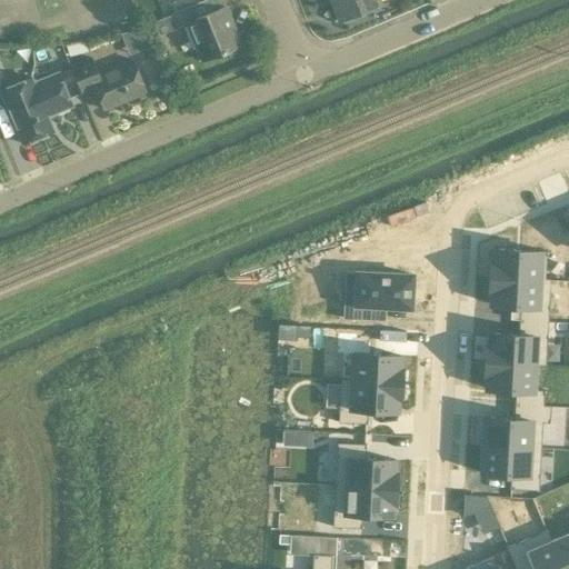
[(381,3),(380,0),(330,0),(339,21),(381,3)]
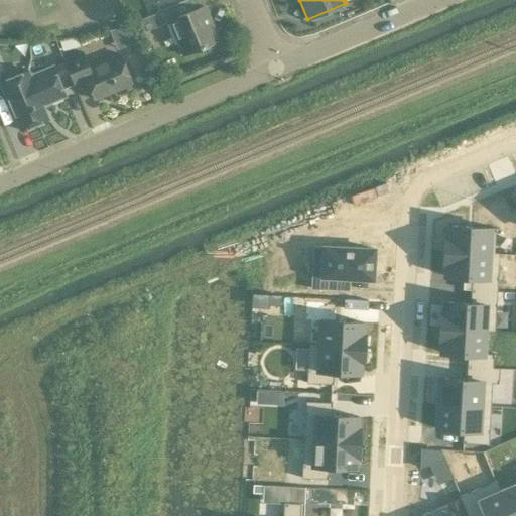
[(183,53),(217,40),(204,7),(180,16),(175,3),(155,11),(161,25),(170,21),(183,53)]
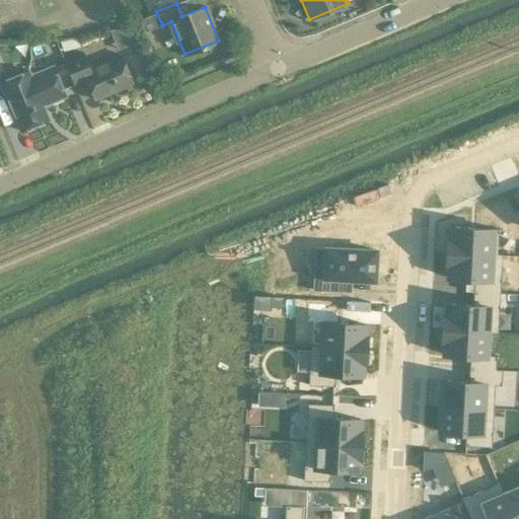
[(115,29),(120,48),(137,43),(131,24),(115,29)]
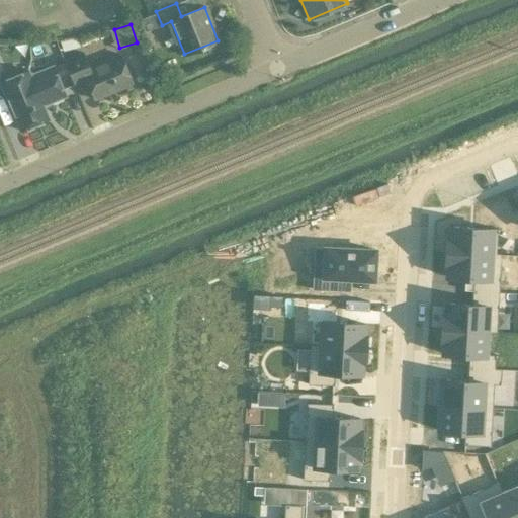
[(94,99),(132,84),(119,55),(88,67),(83,53),(64,61),(74,85),(86,80),(94,99)]
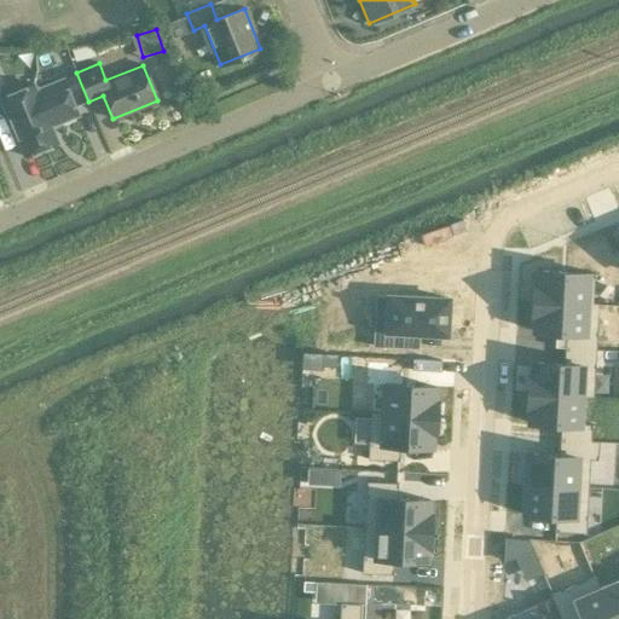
[(77,115),(62,79),(35,91),(33,85),(0,97),(0,99),(23,156),(57,143),(50,126),(77,115)]
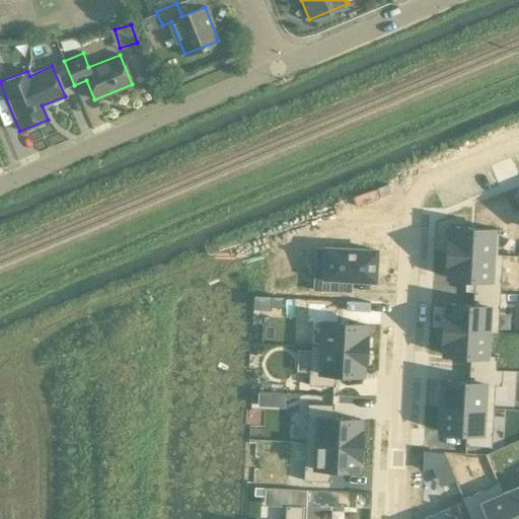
[(447,237),(446,251),(497,254),(497,253),(498,229),(450,227),(449,237),(447,237)]
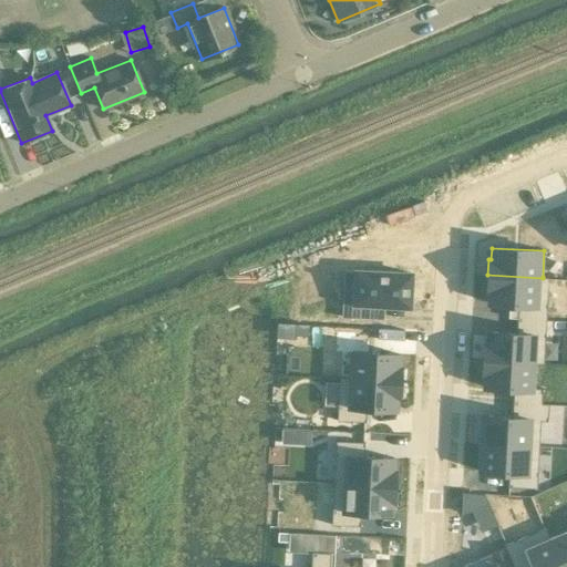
[(344,270),(342,317),(378,319),(378,306),(384,306),(409,307),(411,274),(344,270)]
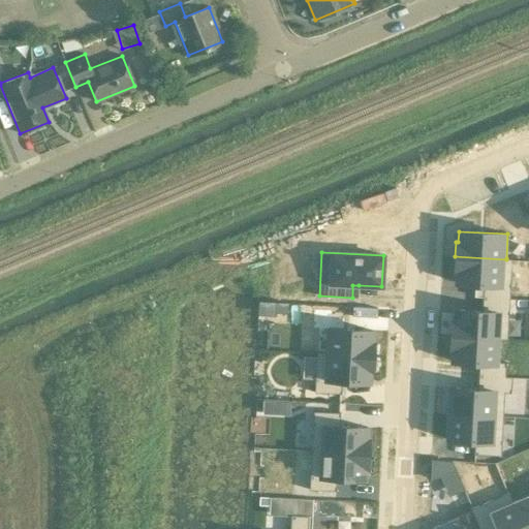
[(455,256),(455,272),(456,272),(456,282),(484,284),(483,298),(509,299),(511,258),(506,258),(506,259),(455,256)]
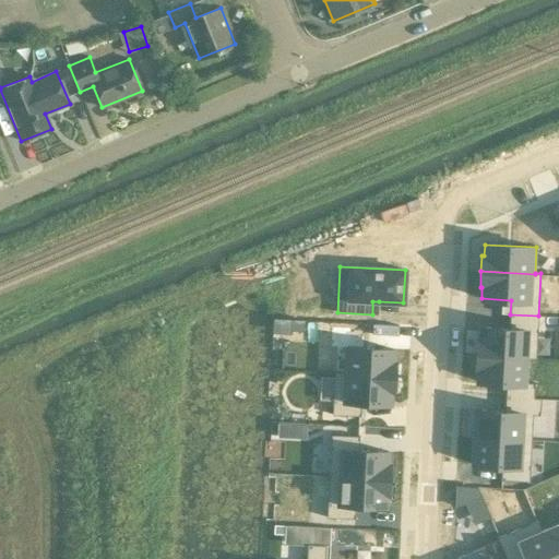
[(477,339),(476,354),(525,357),(525,358),(536,358),(538,316),(510,314),(509,329),(479,326),(479,339),(477,339)]
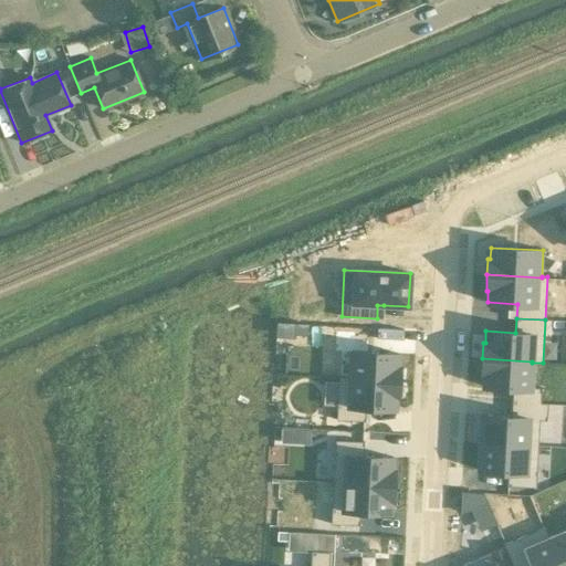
[(307,324),(295,323),(295,334),(307,335),(307,324)]
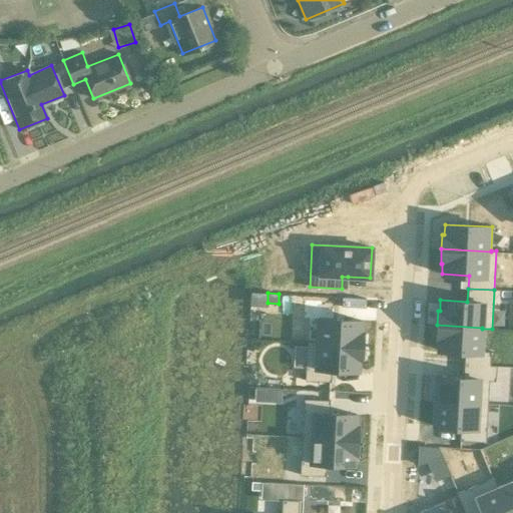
[(317,343),(317,344),(362,346),(362,332),(361,332),(361,321),(318,319),(317,343)]
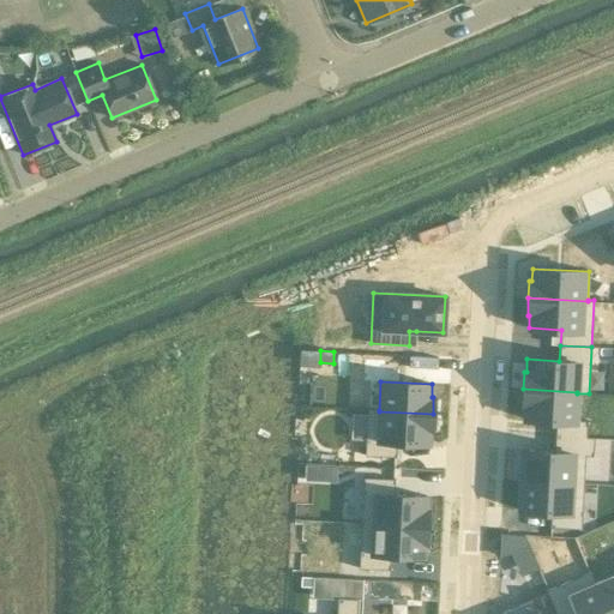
[(523,389),(522,405),(524,407),(524,419),(555,421),(555,437),(585,438),(585,437),(587,429),(587,421),(576,420),(577,393),(577,392),(523,389)]
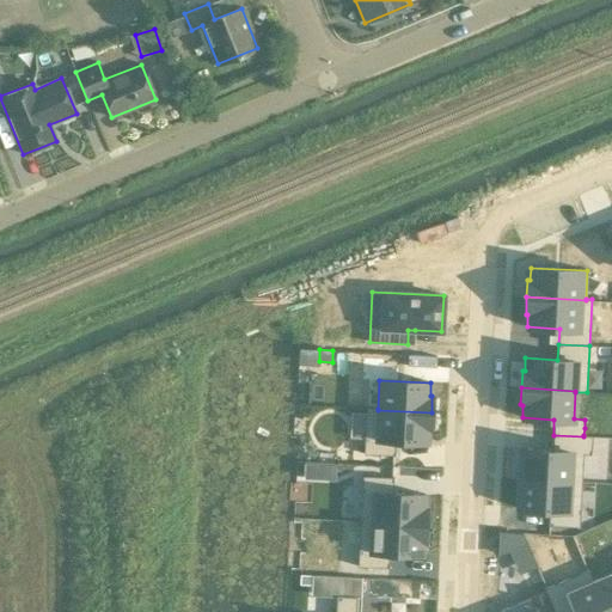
[(366,408),(363,454),(395,456),(396,440),(427,442),(428,429),(430,429),(432,412),(378,410),(378,409),(366,408)]
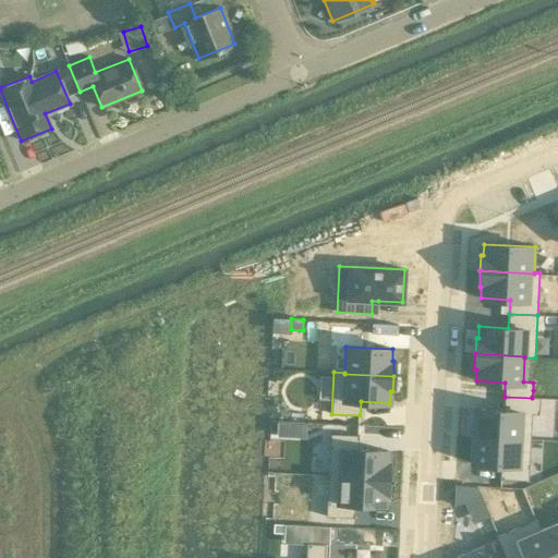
[(471,415),(471,431),(473,431),(473,436),(530,439),(532,413),(538,414),(540,398),(532,397),(532,398),(505,397),(504,410),(474,409),(474,415),(471,415)]
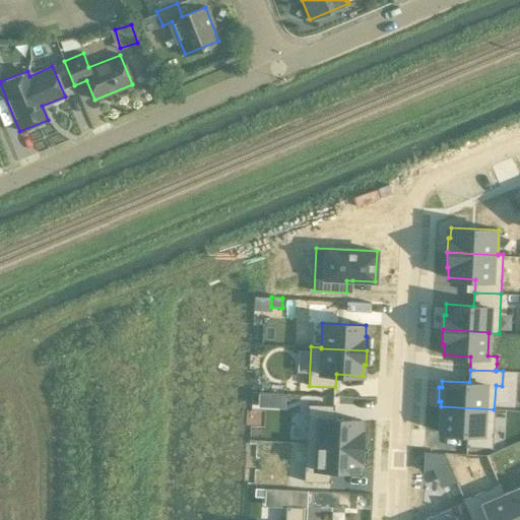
[(285,394),(272,394),(272,407),(284,407),(285,394)]
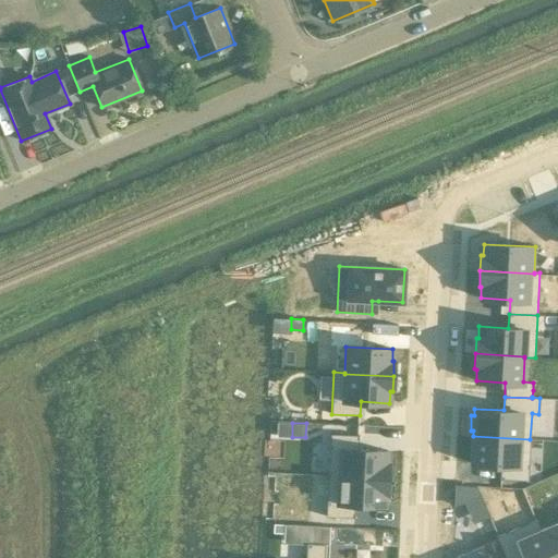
[(330,434),(328,475),(387,478),(388,463),(386,463),(387,451),(358,449),(359,436),(330,434)]
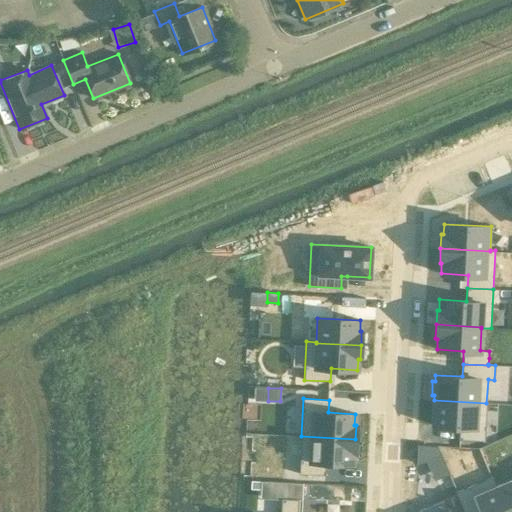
[(434,400),(432,425),(459,426),(458,439),(484,441),(486,403),(434,400)]
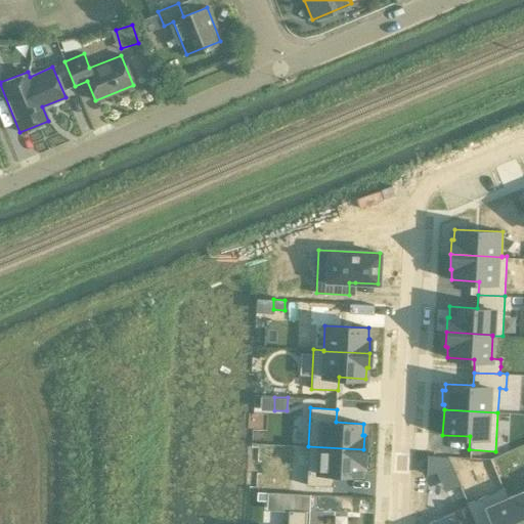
[(308,446),(306,485),(333,486),(334,473),(360,475),(361,464),(363,464),(363,449),(308,446)]
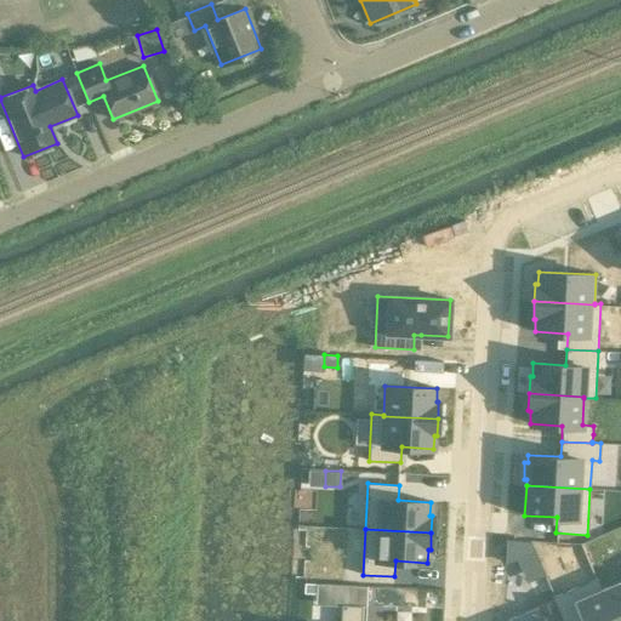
[(530,540),(506,539),(505,564),(516,559),(535,551),(530,540)]
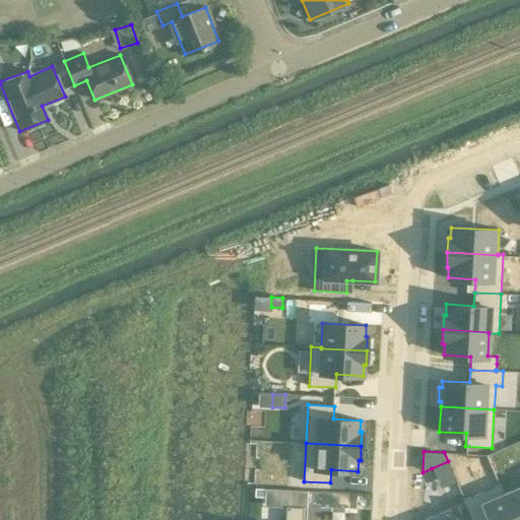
[(500,484),(462,500),(463,503),(464,503),(471,519),(481,519),(485,519),(513,519),(502,494),(504,494),(500,484)]
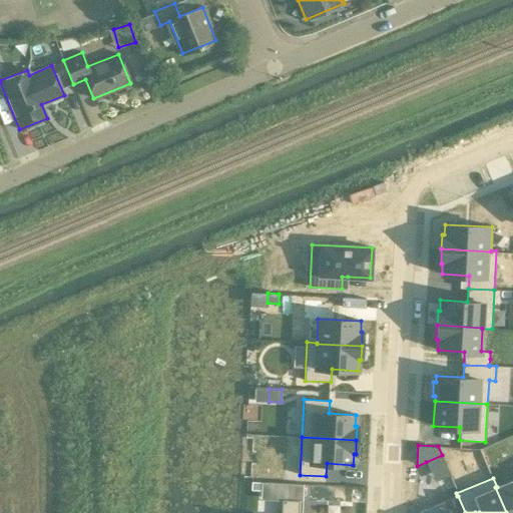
[(512,512),(512,479),(497,487),(495,487),(506,512),(512,512)]
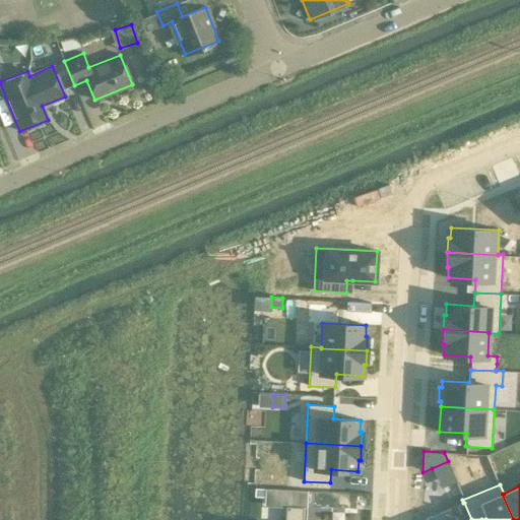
[(425,519),(471,519),(464,503),(463,503),(425,519)]
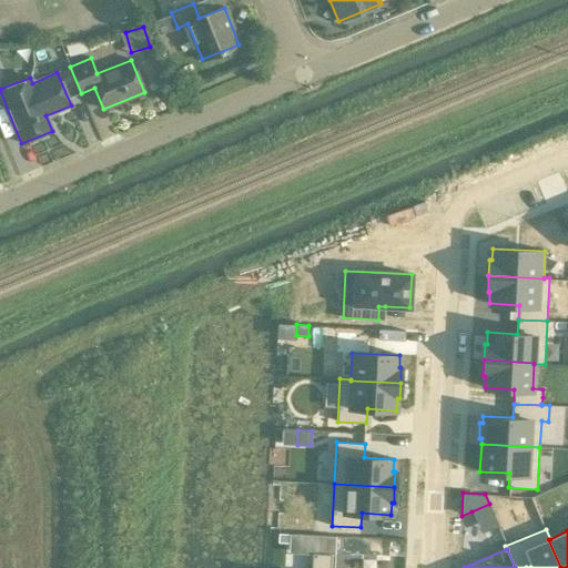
[(330,567),(332,554),(312,553),(311,567),(330,567)]
